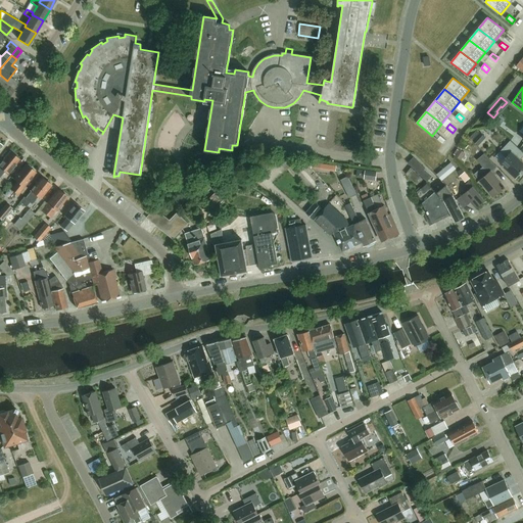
[(479,145),(486,138),(477,130),(471,138),(479,145)]
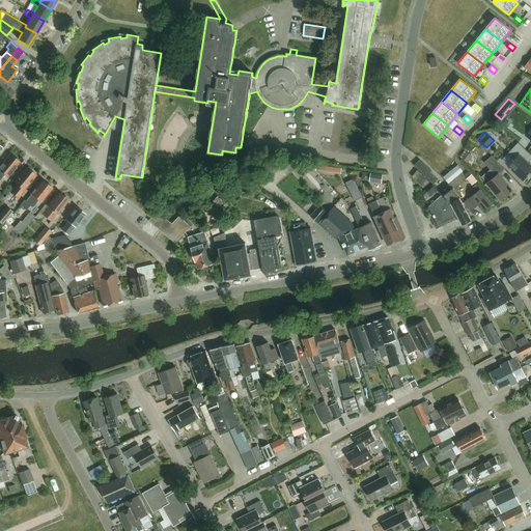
[(444,141),(450,146),(453,142),(447,137),(444,141)]
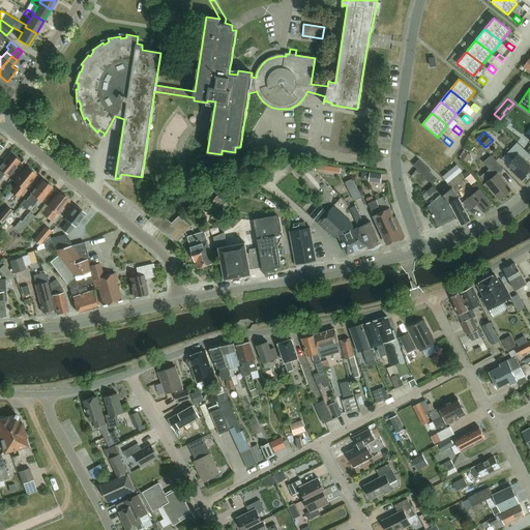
[(522,180),(529,171),(529,164),(524,158),(529,152),(518,142),(509,150),(516,156),(507,166),(522,180)]
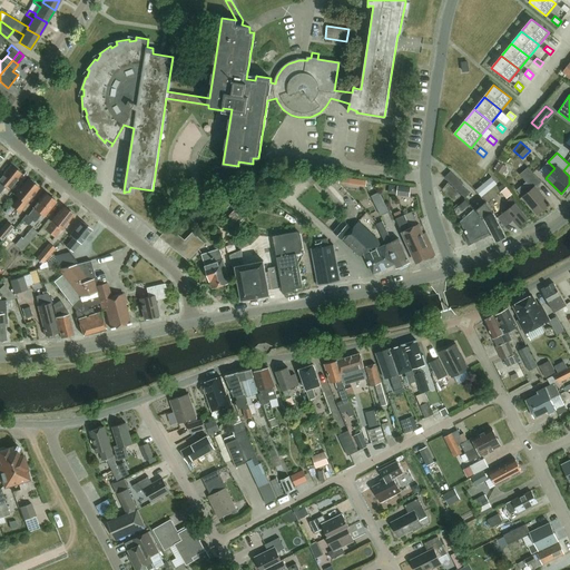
[(501,174),(505,166),(501,163),(497,170),(501,174)]
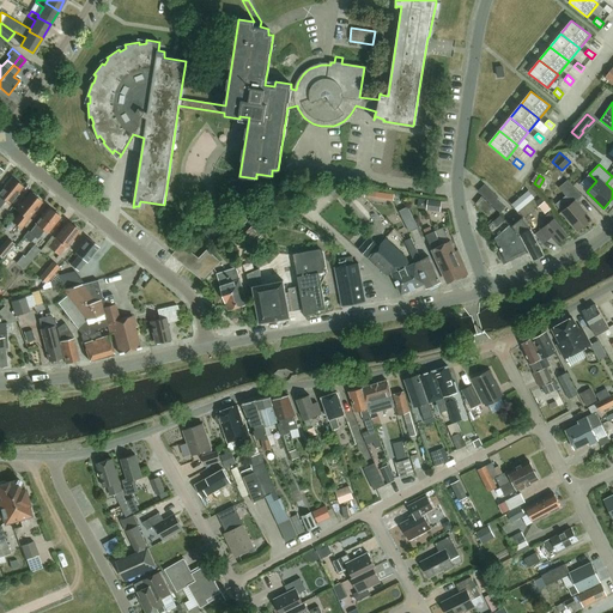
[(0,206),(5,201),(8,205),(23,187),(12,177),(0,190),(0,206)]
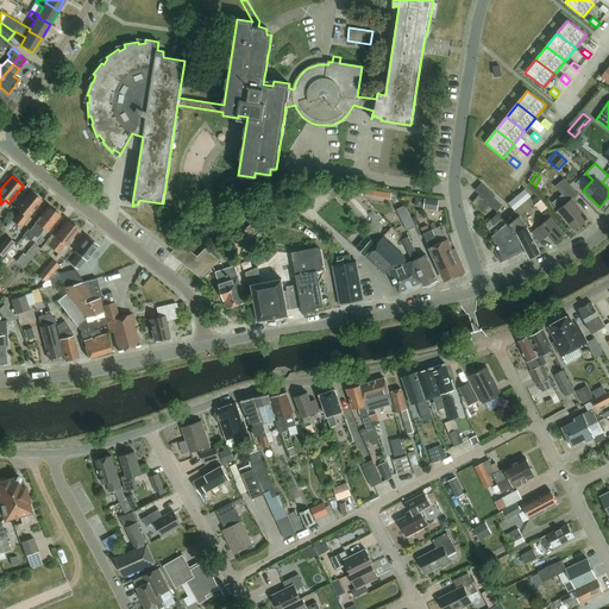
[(575,230),(588,218),(571,199),(578,194),(564,179),(556,186),(569,201),(558,209),(575,230)]
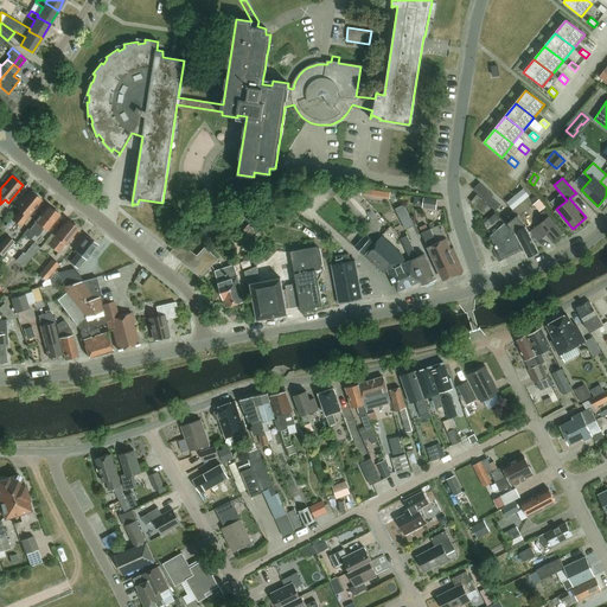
[(496,210),(500,204),(492,196),(493,195),(480,181),(473,189),(496,210)]
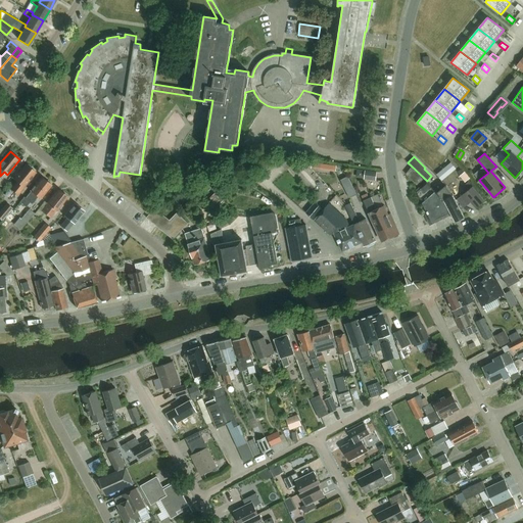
[(17,195),(36,173),(26,164),(13,179),(16,181),(10,189),(17,195)]
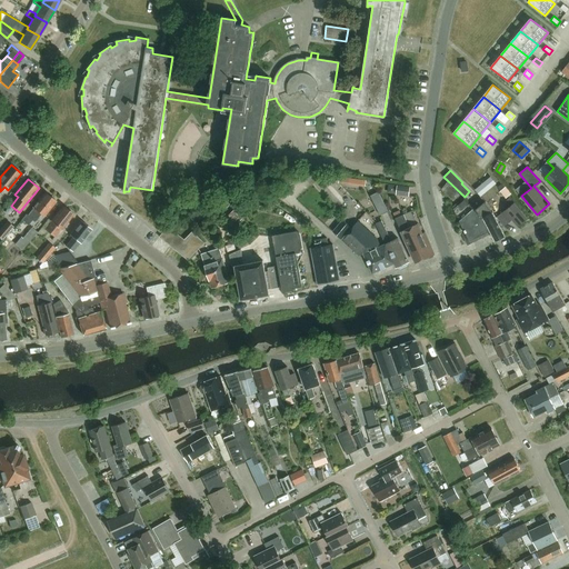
[(442,188),(443,190),(455,200),(460,195),(448,182),(442,188)]
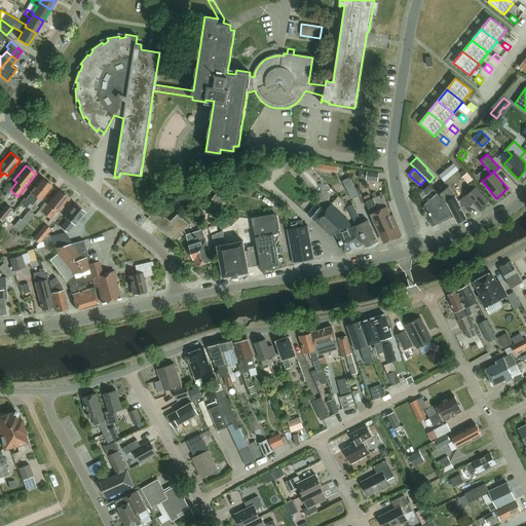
[(378,182),(379,173),(367,172),(366,180),(378,182)]
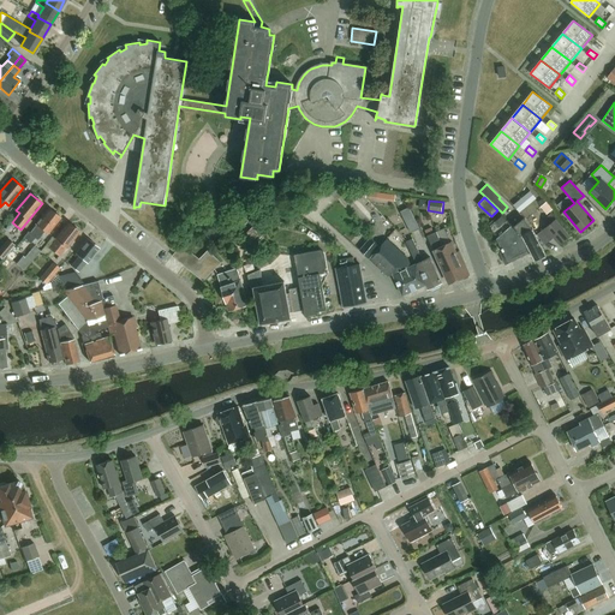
[(553,209),(547,202),(542,207),(548,214),(553,209)]
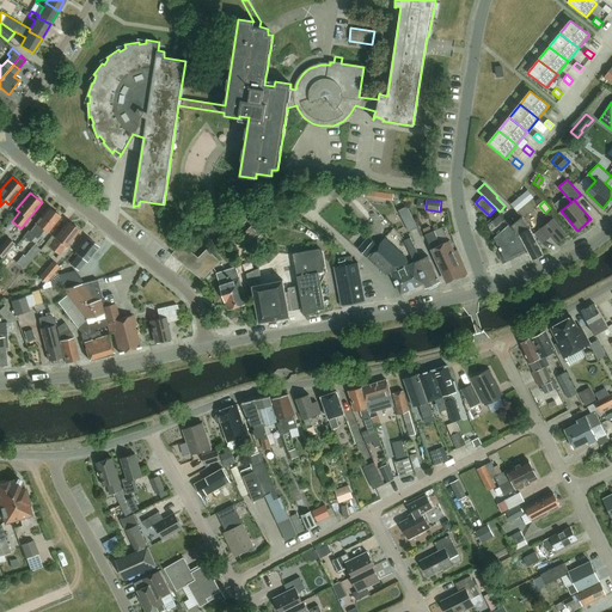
[(24,237),(30,242),(35,237),(37,238),(44,230),(47,232),(60,216),(48,207),(36,224),(30,232),(28,231),(24,237)]
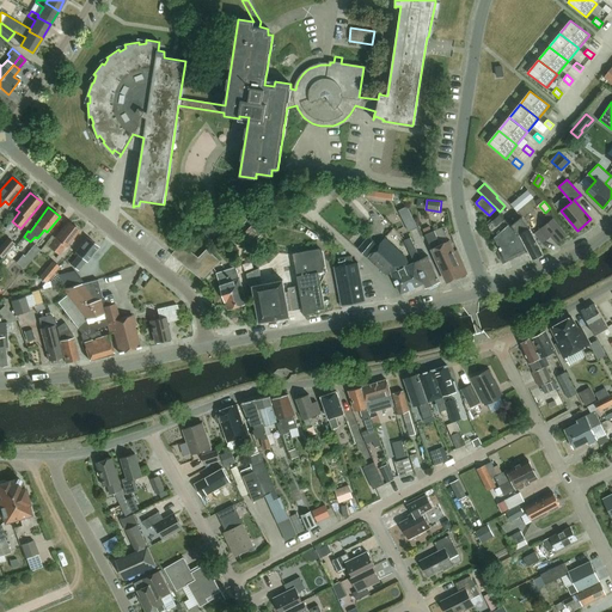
[(405,207),(397,210),(408,232),(416,228),(405,207)]
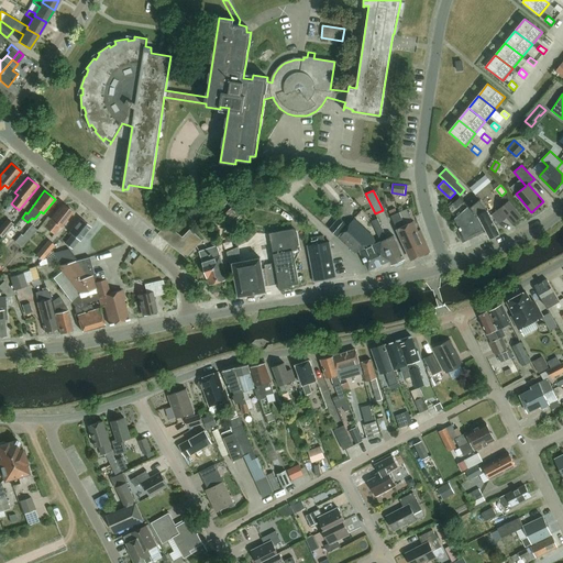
[(477,216),(468,206),(459,195),(449,205),(462,231),(459,232),(463,241),(486,230),(478,214),(477,216)]
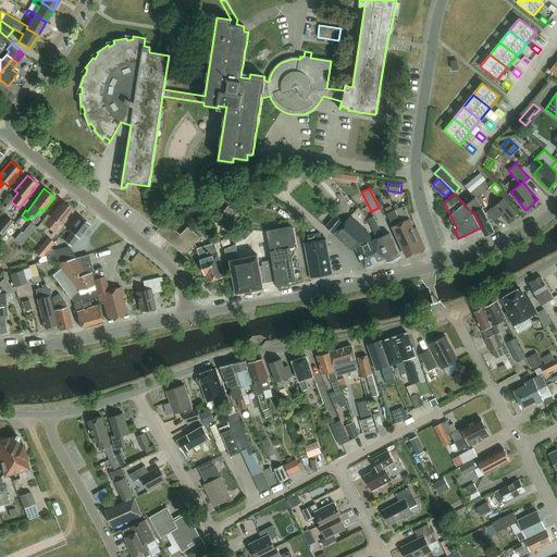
[(507,221),(517,213),(499,193),(495,197),(499,201),(491,209),(498,218),(502,214),(507,221)]
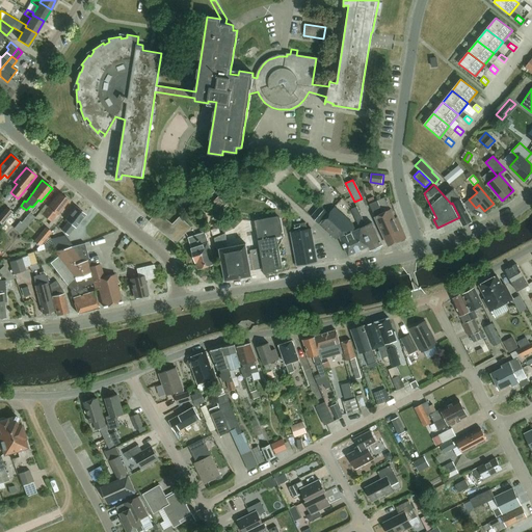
[(228,204),(212,187),(203,196),(219,213),(228,204)]
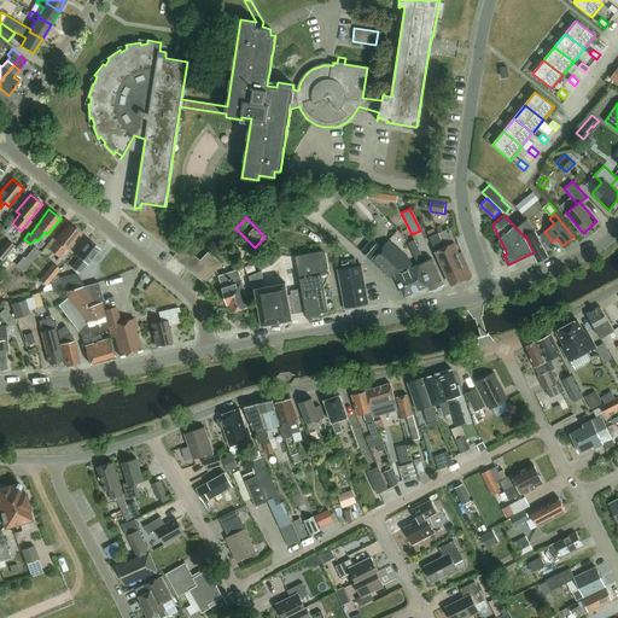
[(537,231),(529,219),(519,226),(518,223),(514,226),(524,237),(525,235),(534,252),(538,261),(551,255),(537,231)]
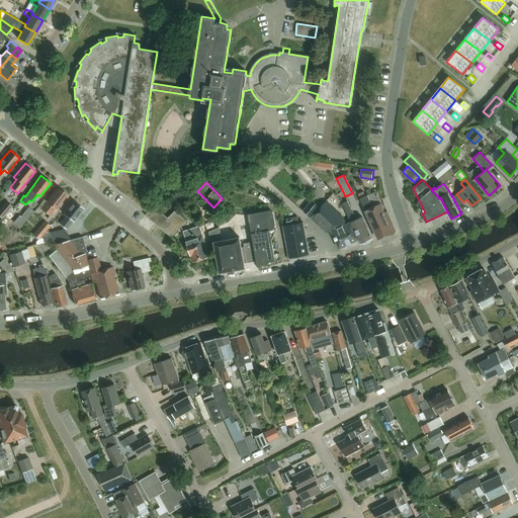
[(56,208),(67,195),(58,187),(47,201),(48,201),(41,208),(50,216),(56,208)]
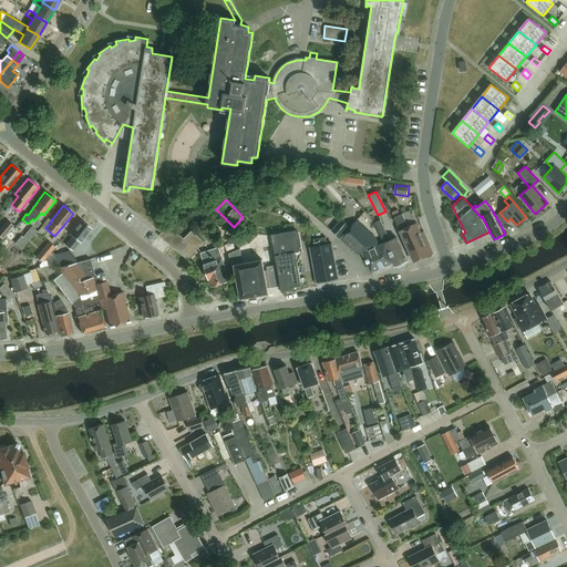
[(400,229),(405,240),(414,260),(433,253),(423,230),(422,232),(418,223),(415,223),(410,210),(400,215),(398,210),(393,213),(400,229)]
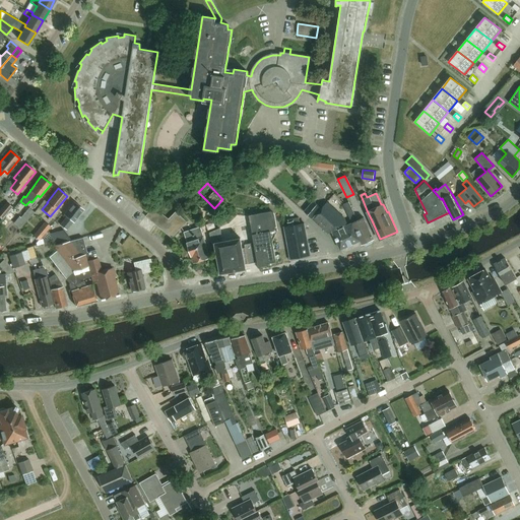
[(361,241),(352,222),(348,224),(345,218),(327,201),(321,208),(314,201),(305,211),(328,233),(333,232),(341,249),(342,250),(361,242),(361,241)]
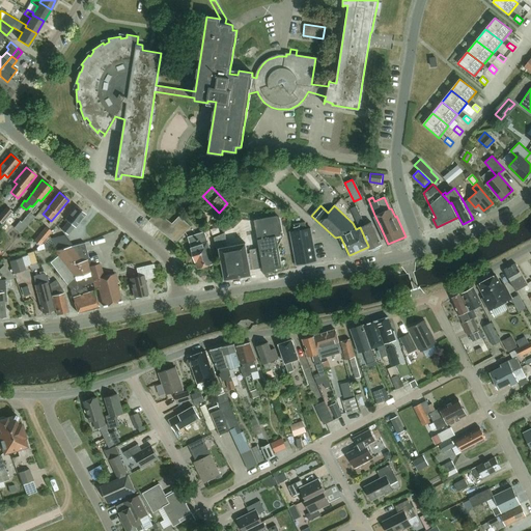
[(368,246),(368,247),(370,250),(371,249),(373,250),(380,248),(381,245),(382,244),(371,222),(365,225),(357,205),(351,208),(360,227),(368,246)]
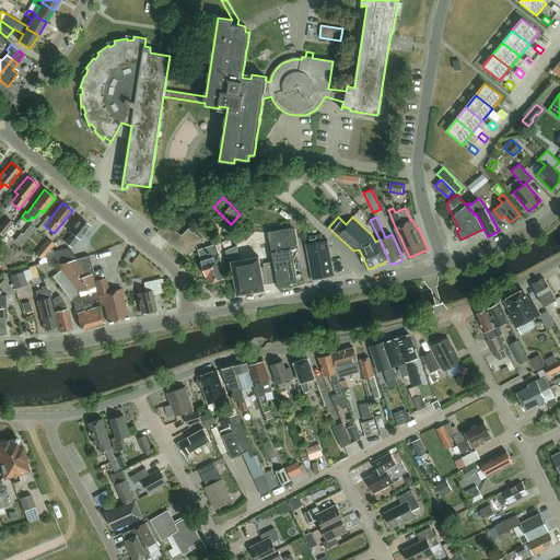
[(79,240),(90,226),(79,218),(68,231),(71,234),(65,242),(71,247),(78,238),(79,240)]
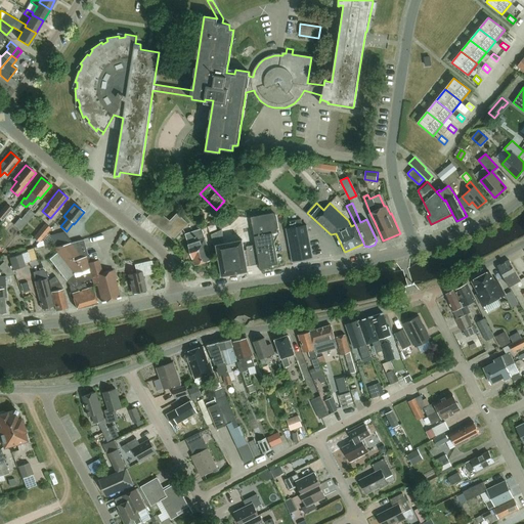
[(0,218),(2,221),(12,209),(6,205),(0,212),(0,218)]
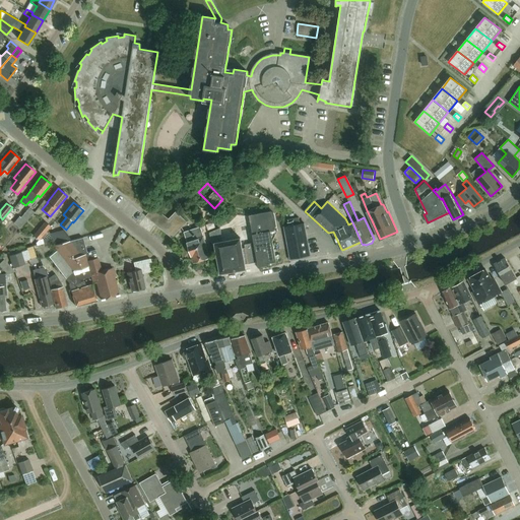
[(150,220),(158,211),(153,207),(146,216),(150,220)]
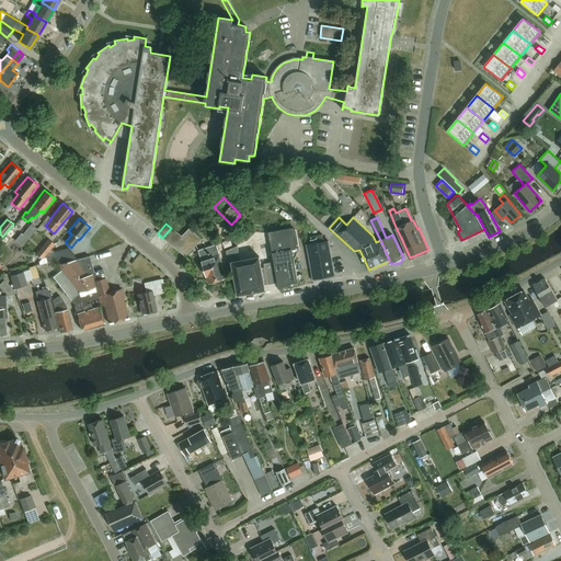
[(21,247),(36,229),(31,225),(22,236),(20,233),(14,241),(21,247)]
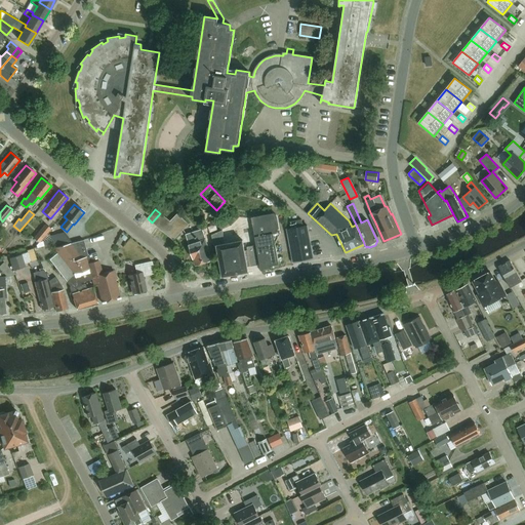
[(231,226),(240,216),(235,211),(227,219),(218,223),(220,229),(231,226)]
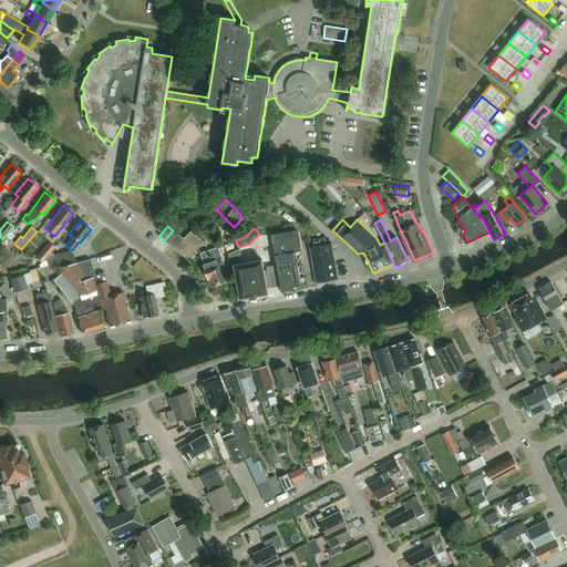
[(173,230),(164,240),(169,245),(178,235),(173,230)]
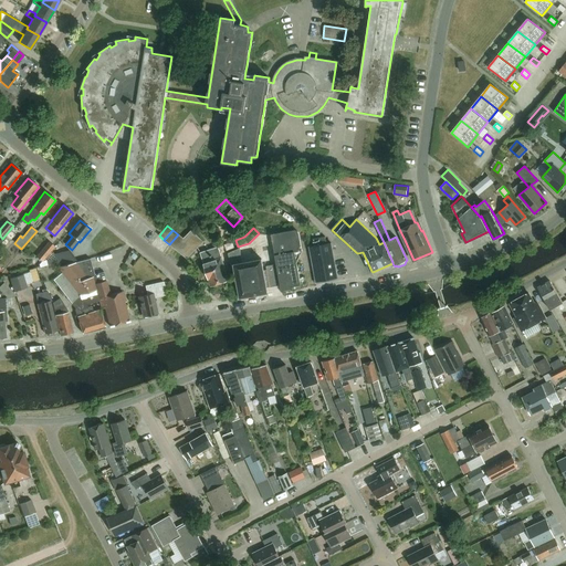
[(188,259),(205,241),(191,230),(185,238),(189,242),(179,252),(188,259)]
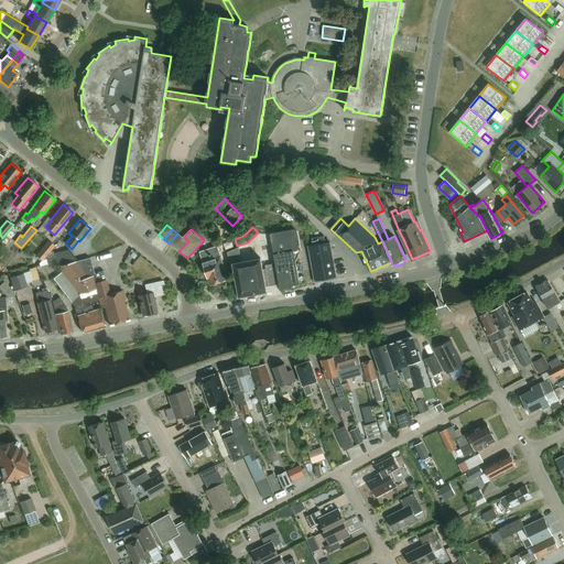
[(292,229),(271,234),(277,263),(280,284),(281,289),(294,286),(293,284),(300,283),(296,261),(301,250),(299,232),(297,230),(295,229),(292,229)]
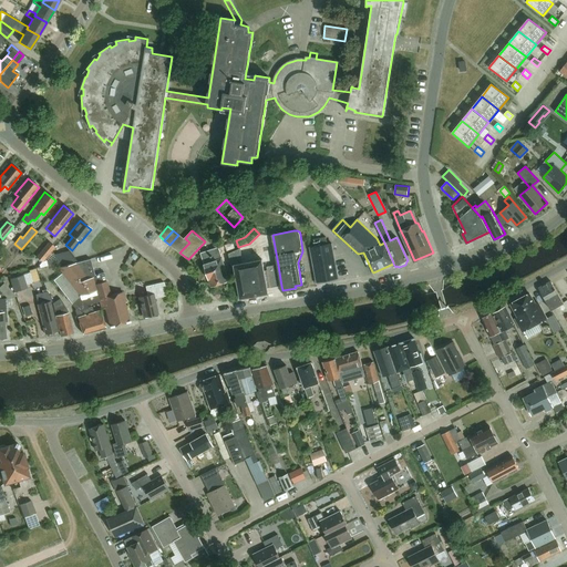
[(178,235),(169,245),(175,249),(183,238),(178,235)]
